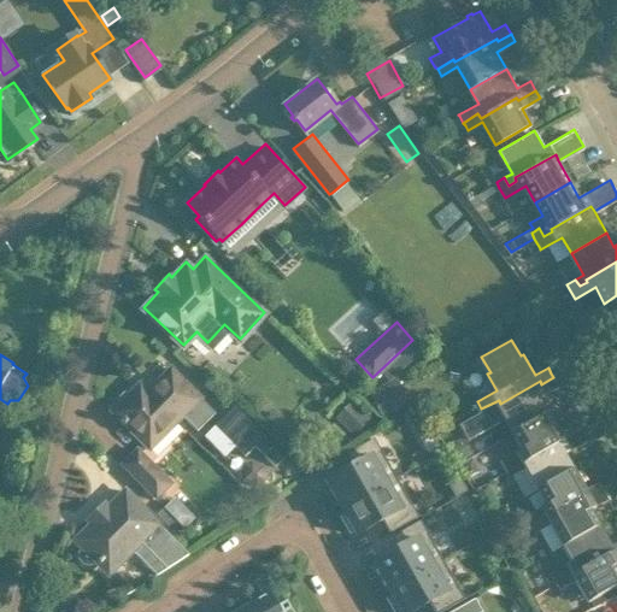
[(150,446),(151,446),(182,413),(197,429),(215,411),(171,366),(147,389),(140,382),(134,388),(129,388),(124,390),(121,394),(118,399),(118,404),(112,410),(121,418),(119,418),(124,423),(125,422),(150,446)]
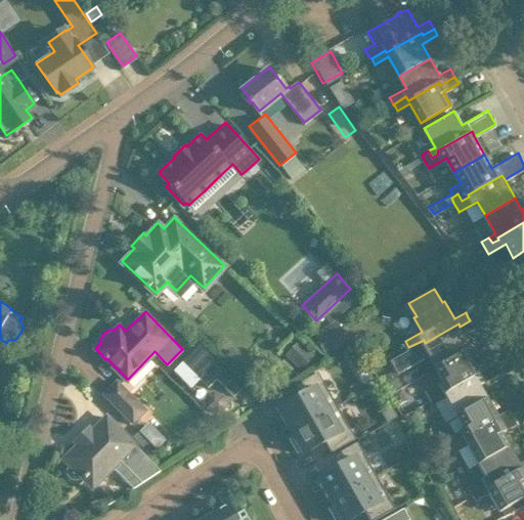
[(430,353),(437,365),(466,349),(459,336),(481,322),(476,313),(468,317),(470,320),(460,327),(459,323),(425,343),(424,340),(408,347),(391,357),(399,372),(430,353)]
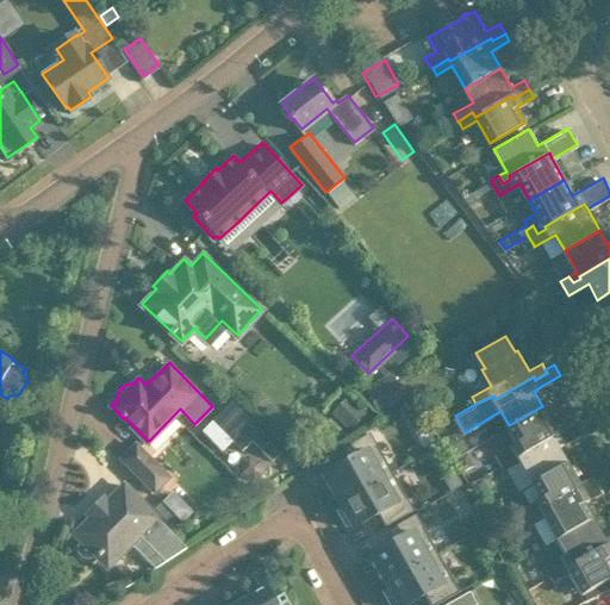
[(393,372),(366,387),(379,411),(406,395),(393,372)]
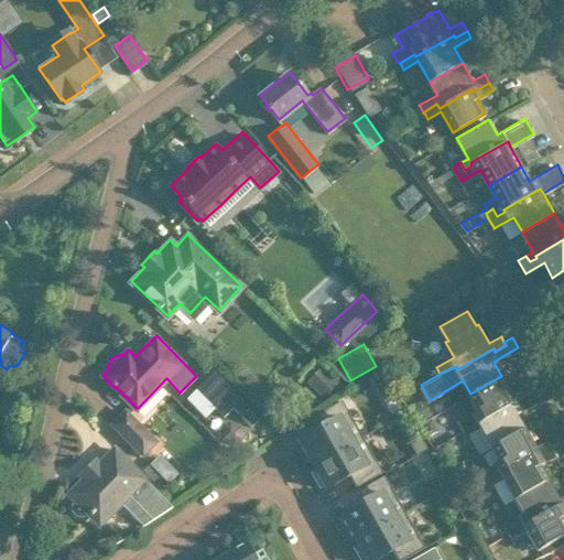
[(322,363),(307,378),(324,395),(339,378),(322,363)]
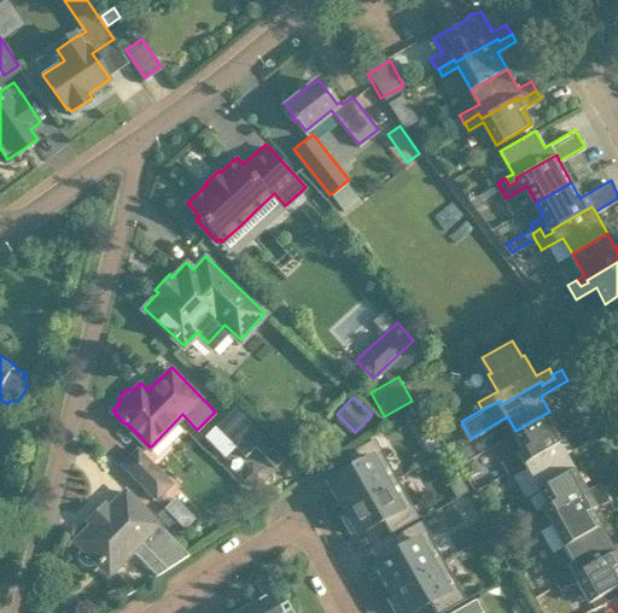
[(419,401),(406,409),(413,421),(426,414),(419,401)]
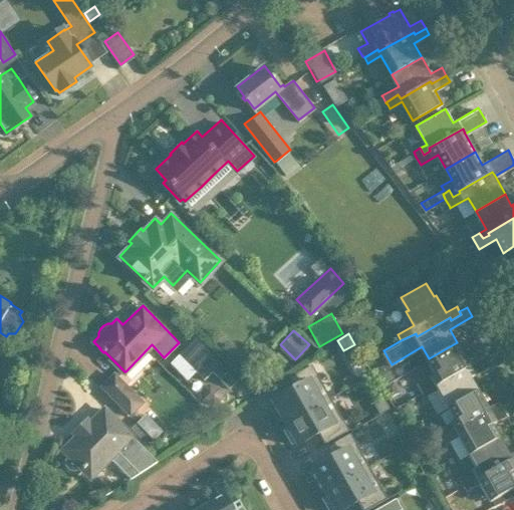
[(204,377),(212,369),(229,387),(237,377),(195,335),(179,352),(204,377)]
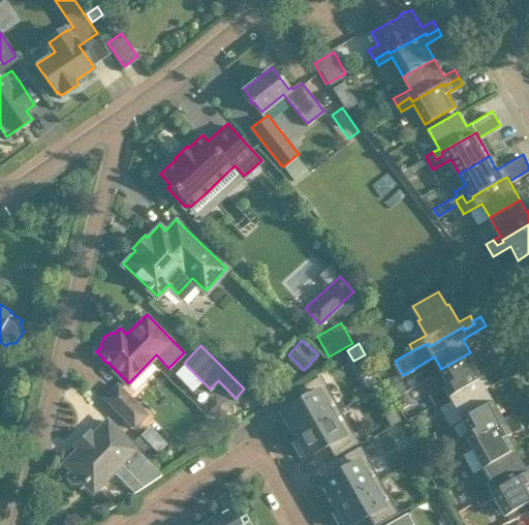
[(480,370),(477,365),(470,352),(441,369),(448,381),(432,391),(436,398),(450,390),(452,393),(484,374),(485,378),(496,371),(495,369),(503,364),(498,354),(489,360),(491,364),(480,370)]
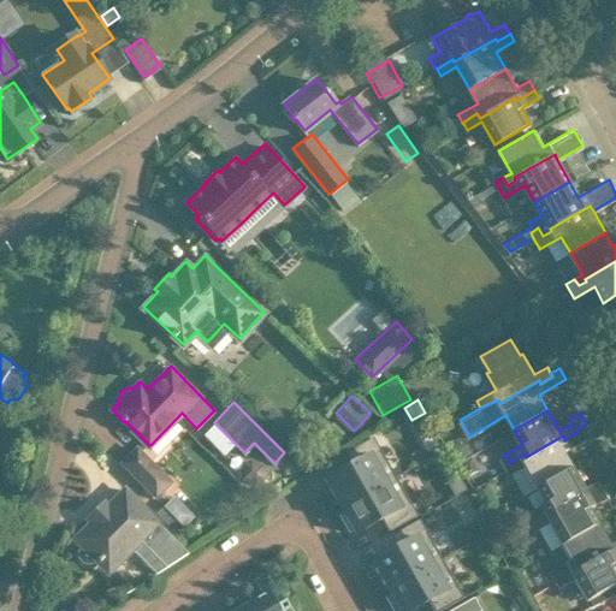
[(511,472),(528,462),(540,484),(573,466),(564,450),(592,434),(586,423),(576,429),(578,432),(564,440),(563,435),(526,457),(525,454),(508,463),(511,472)]
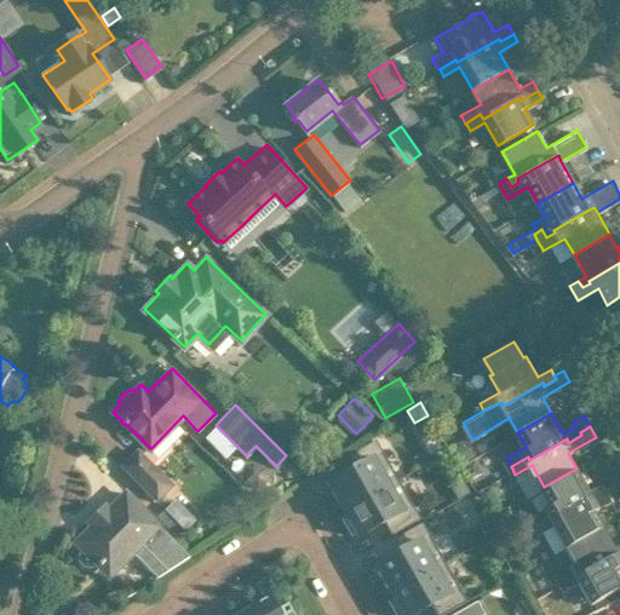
[(328,482),(343,509),(397,477),(375,437),(348,454),(355,466),(328,482)]
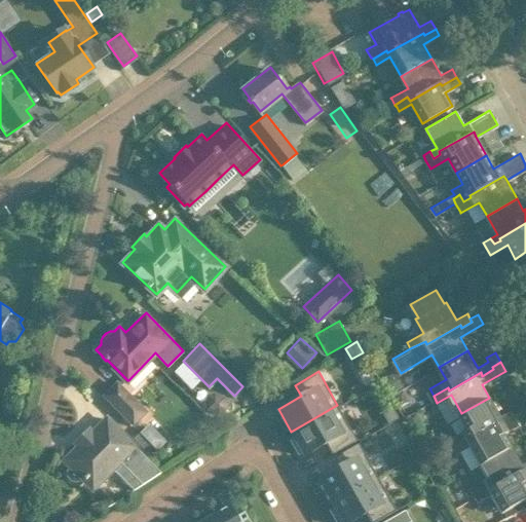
[(393,372),(380,379),(388,393),(402,385),(393,372)]
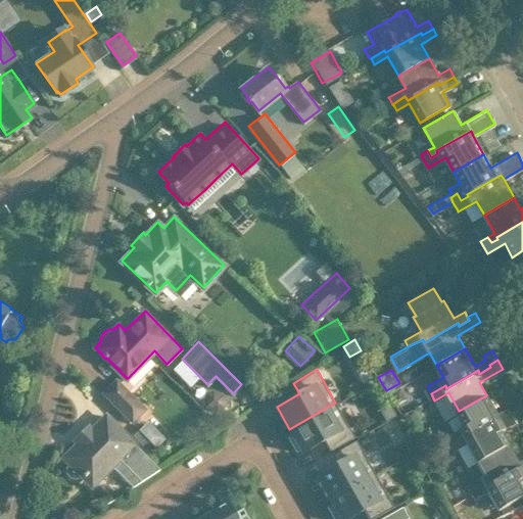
[(103,391),(132,421),(145,408),(116,379),(103,391)]
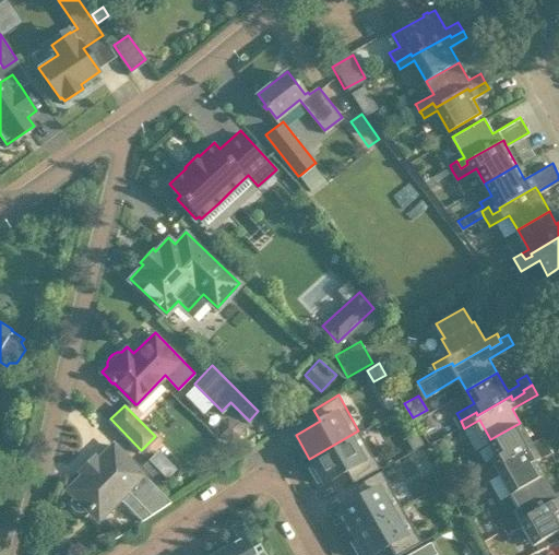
[(221,416),(217,426),(219,433),(232,438),(238,436),(242,426),(241,421),(228,414),(221,416)]
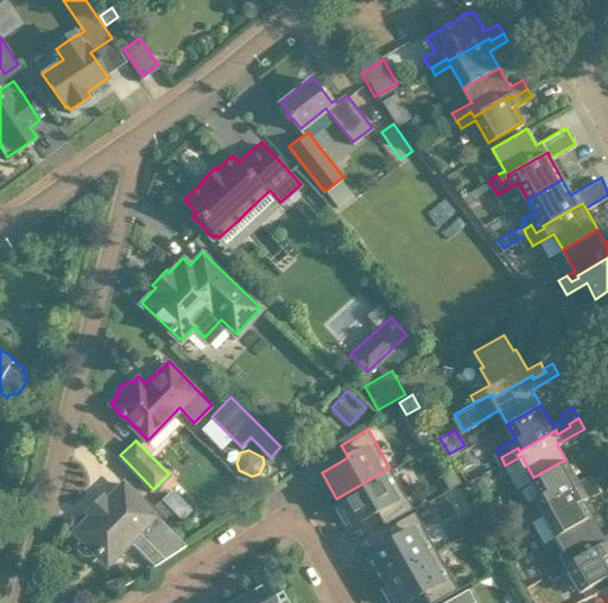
[(523,503),(518,506),(518,507),(523,514),(527,512),(543,502),(544,506),(578,486),(581,489),(595,481),(590,473),(577,480),(565,459),(533,477),(542,493),(523,503)]
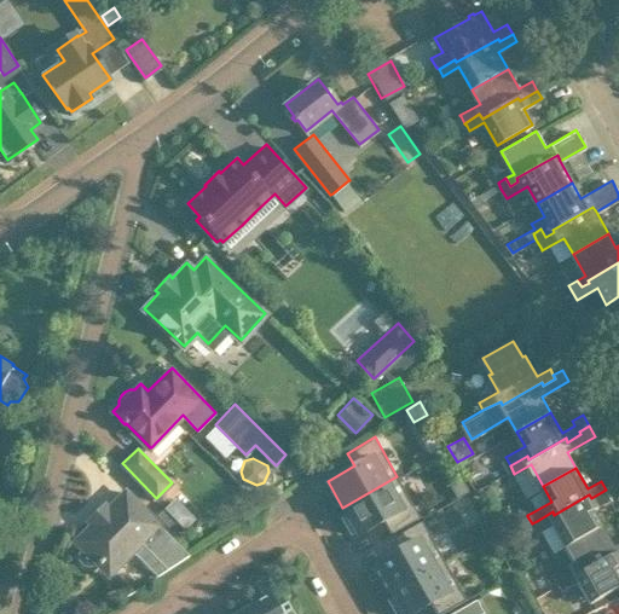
[(420,515),(397,476),(342,508),(345,511),(341,514),(351,532),(356,529),(358,533),(385,519),(392,532),(420,515)]
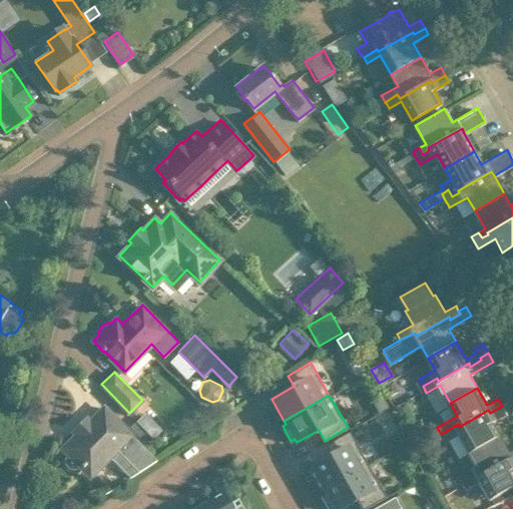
[(382,397),(372,403),(377,413),(388,407),(382,397)]
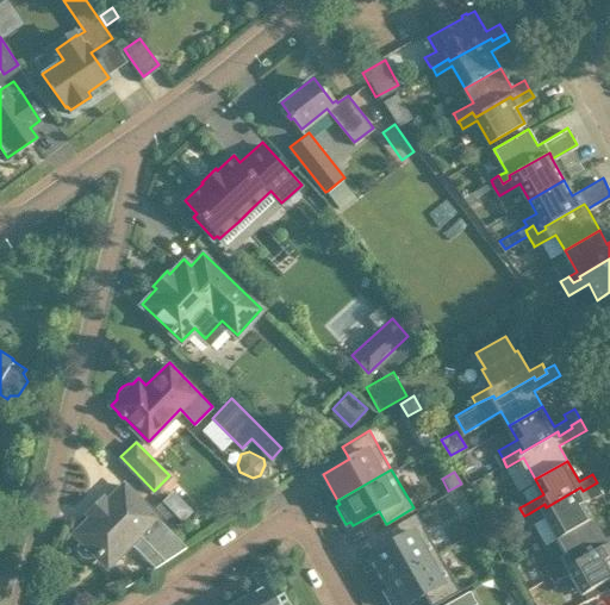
[(107,566),(109,565),(139,534),(165,559),(186,544),(124,482),(107,499),(103,494),(86,511),(91,516),(74,531),(80,538),(78,542),(78,547),(79,550),(82,554),(86,555),(91,555),(94,553),(98,556),(107,566)]
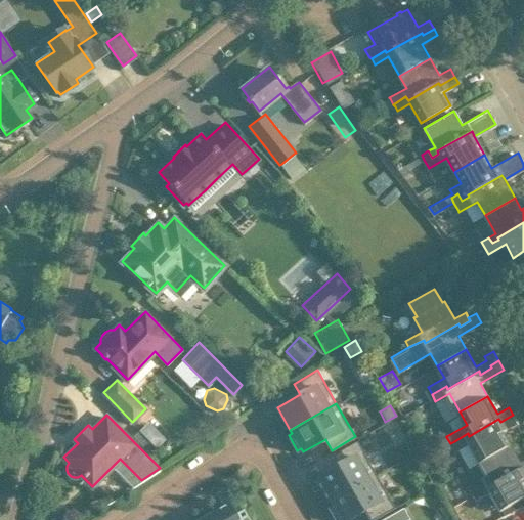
[(454,441),(450,443),(454,450),(457,448),(460,446),(471,440),(482,459),(509,444),(501,431),(517,422),(513,415),(500,422),(498,419),(469,436),(468,433),(454,441)]
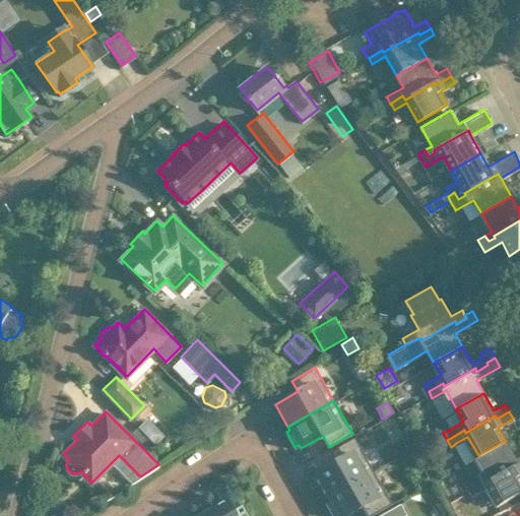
[(429,439),(423,428),(416,432),(412,434),(418,444),(423,442),(429,439)]
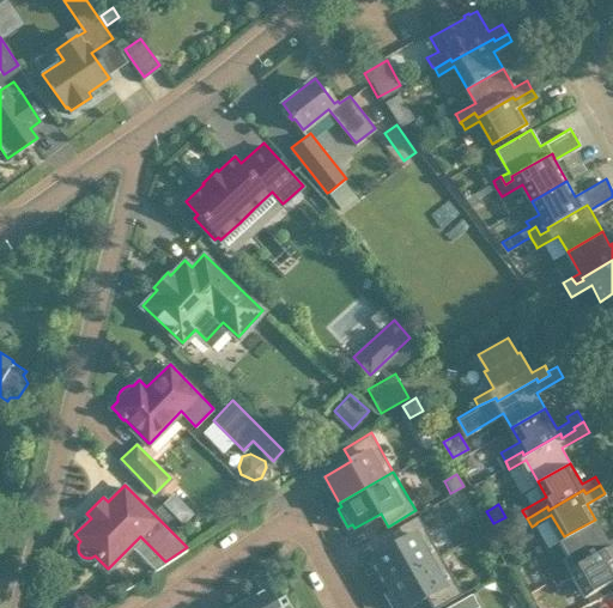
[(371,558),(386,584),(439,553),(418,515),(389,530),(396,543),(371,558)]
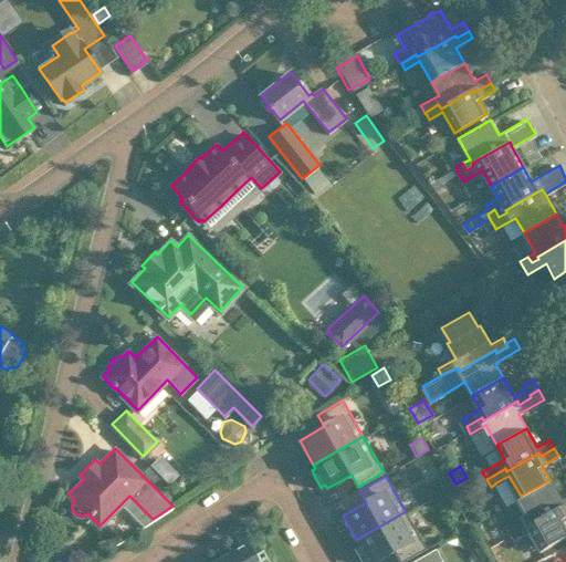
[(528,510),(504,523),(511,533),(516,530),(515,528),(523,523),(524,527),(562,505),(563,508),(565,506),(565,495),(561,499),(549,480),(521,496),(528,510)]
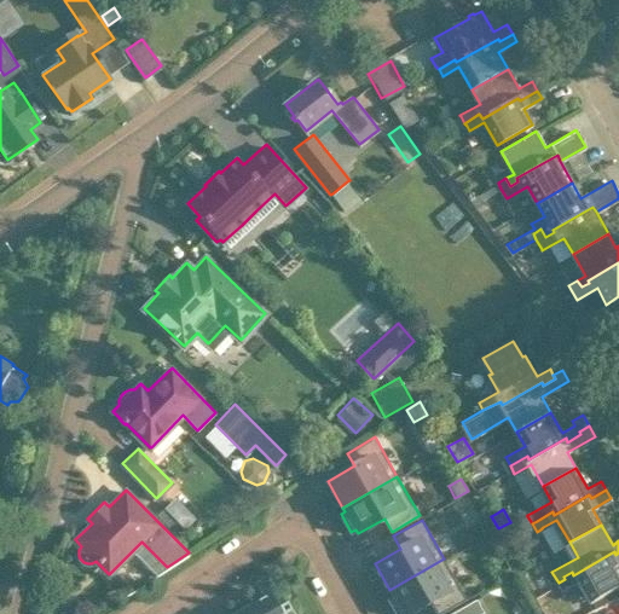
[(565,579),(559,583),(561,589),(577,580),(590,602),(618,585),(618,568),(617,565),(618,563),(618,552),(615,555),(614,551),(573,575),(572,572),(563,577),(565,579)]
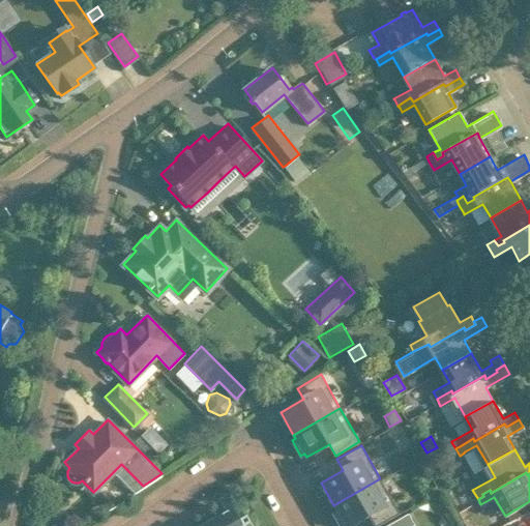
[(380,478),(333,505),(335,508),(331,510),(340,525),(341,525),(344,524),(345,525),(348,525),(369,515),(375,525),(399,513),(380,478)]
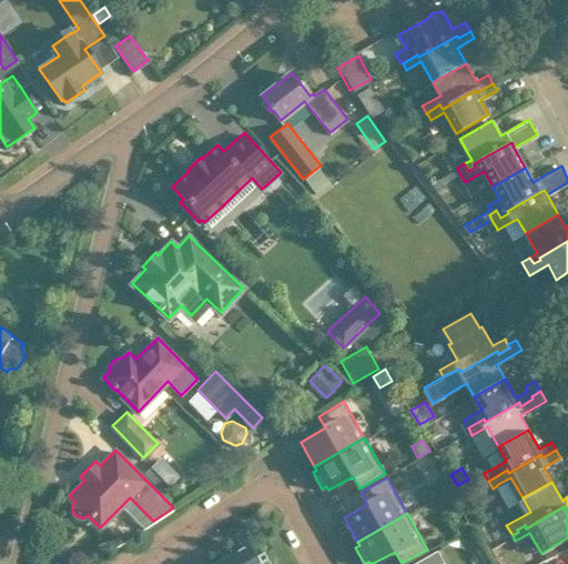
[(272,563),(267,555),(259,561),(250,543),(213,563),(272,563)]
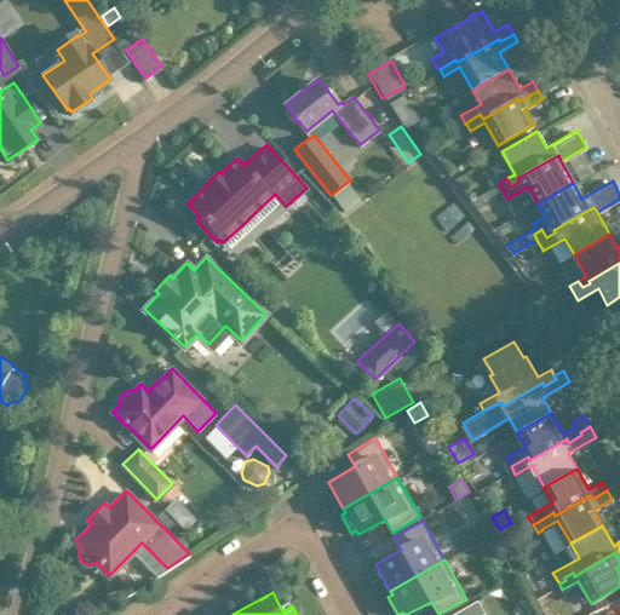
[(477,598),(469,603),(475,614),(478,614),(484,611),(477,598)]
